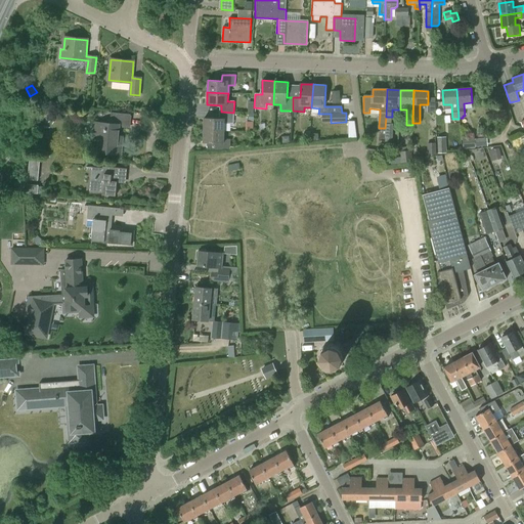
[(205,119),(205,131),(224,132),(224,124),(233,124),(233,113),(221,112),(220,120),(205,119)]
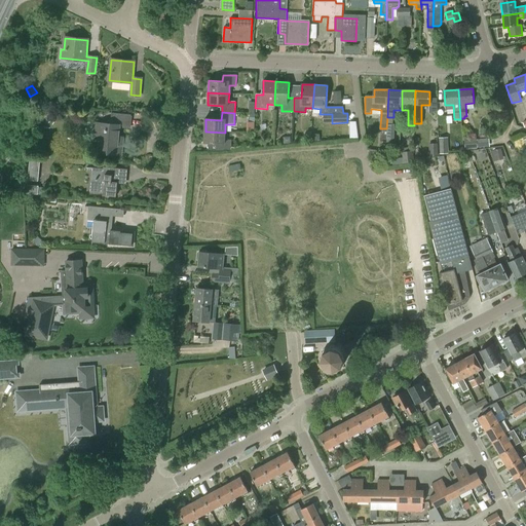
[(104,153),(120,155),(121,143),(117,142),(119,127),(130,128),(132,116),(130,116),(130,115),(111,113),(110,124),(97,123),(95,139),(106,140),(104,153)]
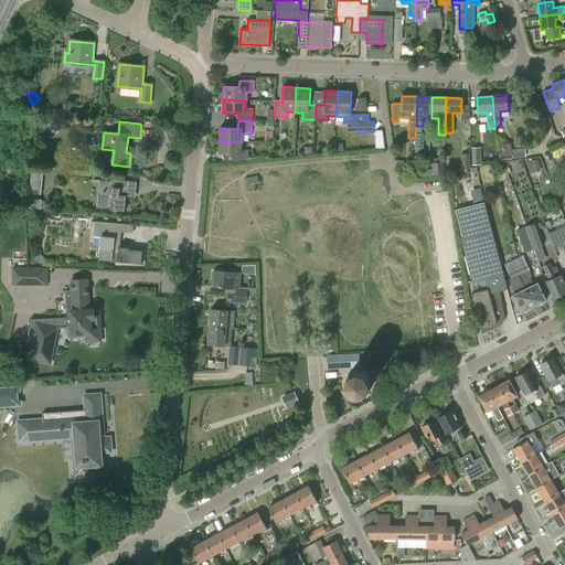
[(416,134),(415,149),(423,149),(424,134),(416,134)]
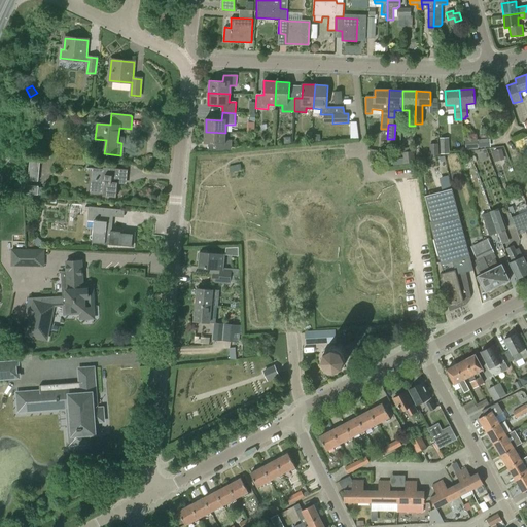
[(225,133),(206,132),(205,144),(218,144),(217,152),(231,151),(232,140),(224,139),(225,133)]
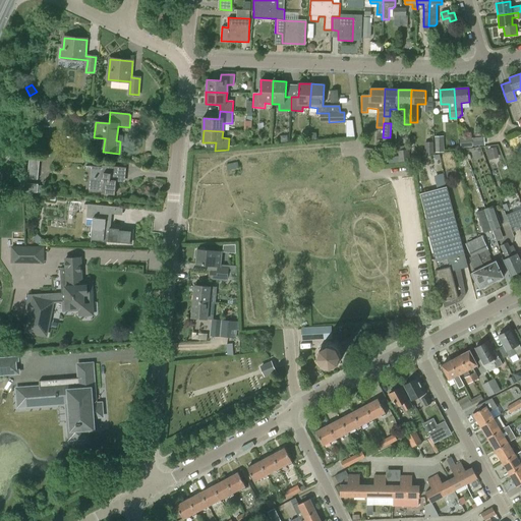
[(435,136),(436,153),(444,153),(444,136),(435,136)]
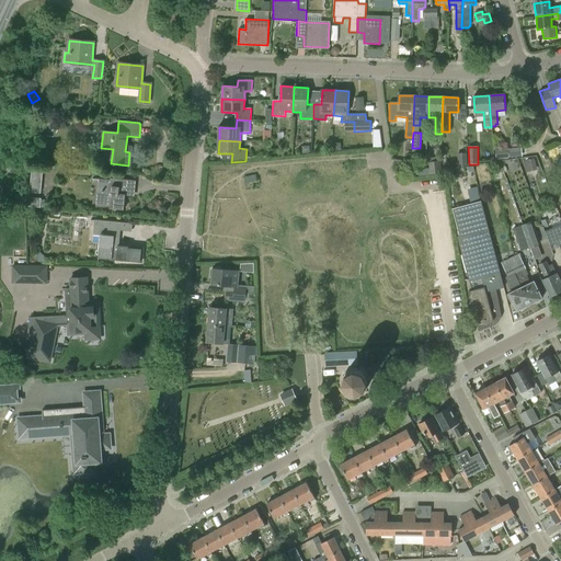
[(495,159),(510,158),(508,149),(495,150),(495,159)]
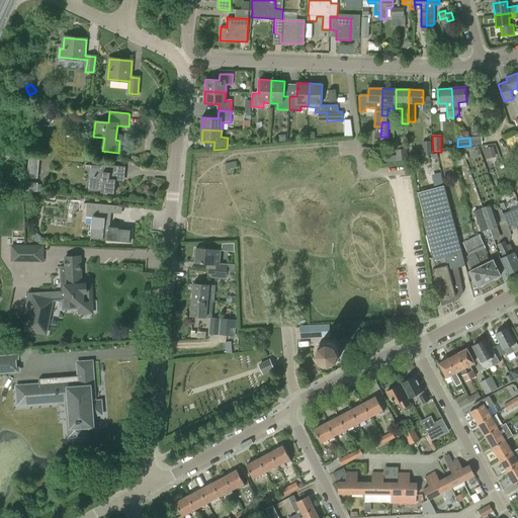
[(422,142),(422,153),(431,153),(431,142),(422,142)]
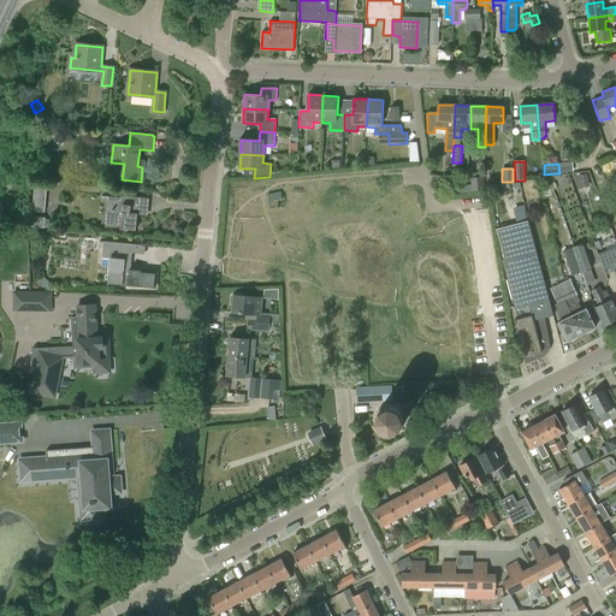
[(587,175),(574,177),(578,189),(590,187),(587,175)]
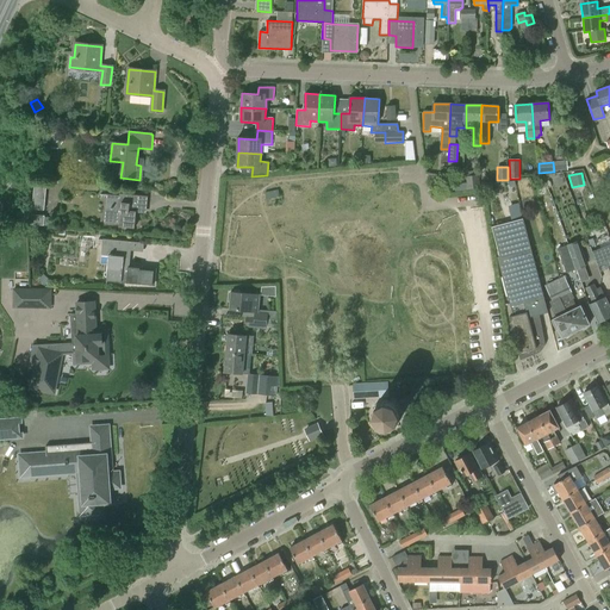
[(466,178),(467,191),(480,188),(479,175),(466,178)]
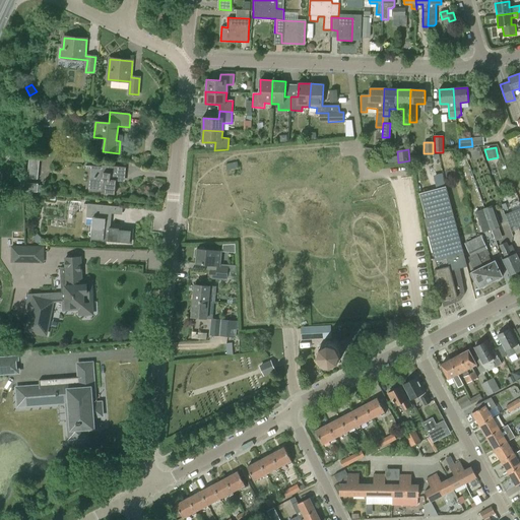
[(27,178),(38,179),(40,155),(29,154),(27,178)]
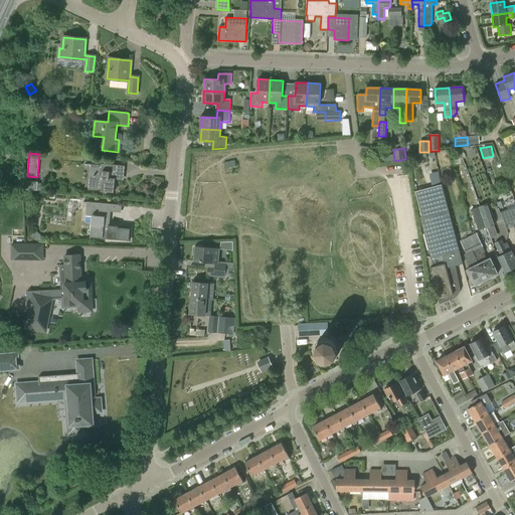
[(101,191),(114,192),(115,178),(109,177),(110,172),(123,173),(123,166),(102,164),(102,166),(91,165),(89,187),(101,188),(101,191)]
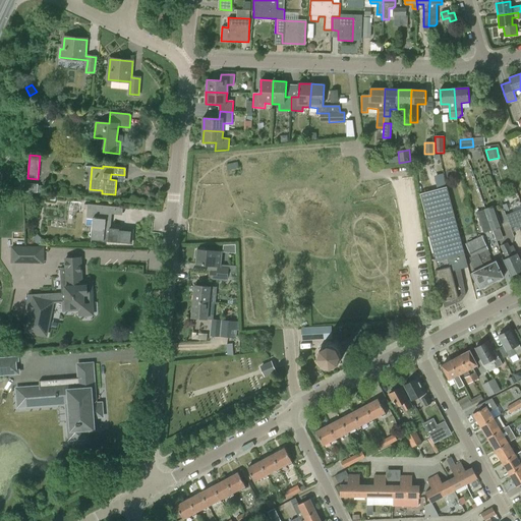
[(438,189),(419,193),(426,220),(424,220),(438,270),(436,271),(445,307),(460,299),(464,294),(460,269),(468,267),(443,173),(433,176),(438,189)]
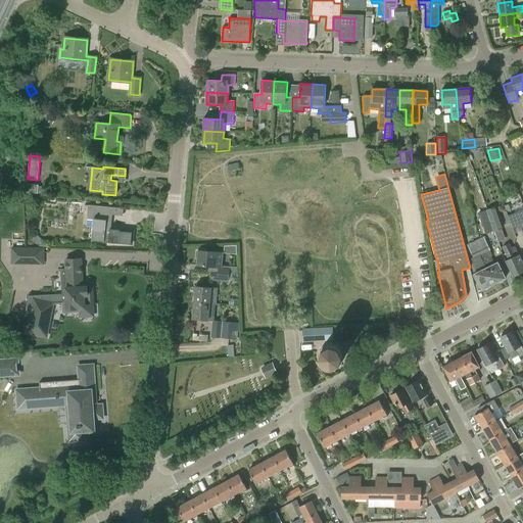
[(27,192),(43,194),(44,187),(38,186),(38,185),(27,184),(27,192)]
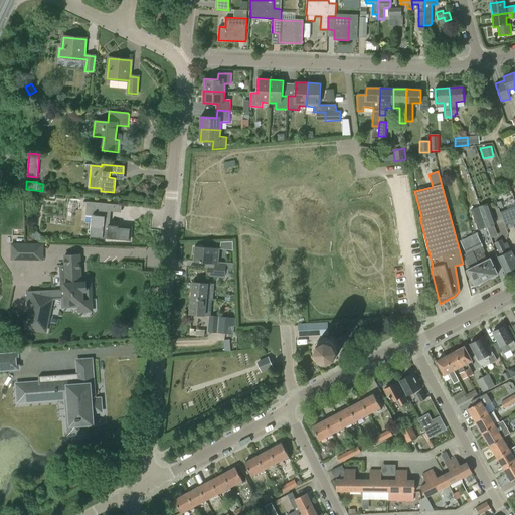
[(109,225),(111,205),(88,202),(87,215),(92,216),(90,236),(129,240),(130,229),(118,227),(118,226),(109,225)]
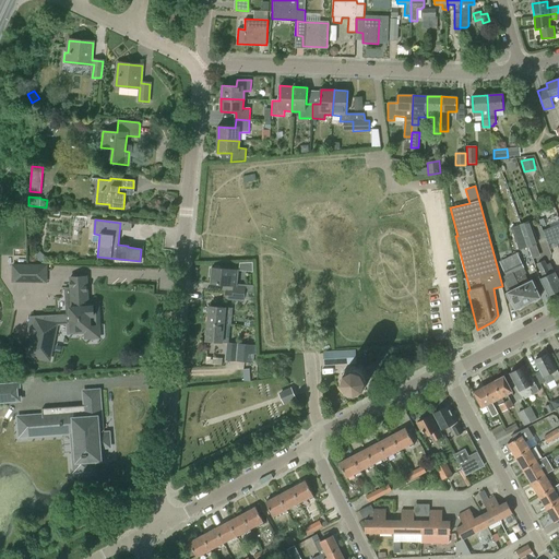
[(519,225),(527,248),(538,244),(531,222),(519,225)]
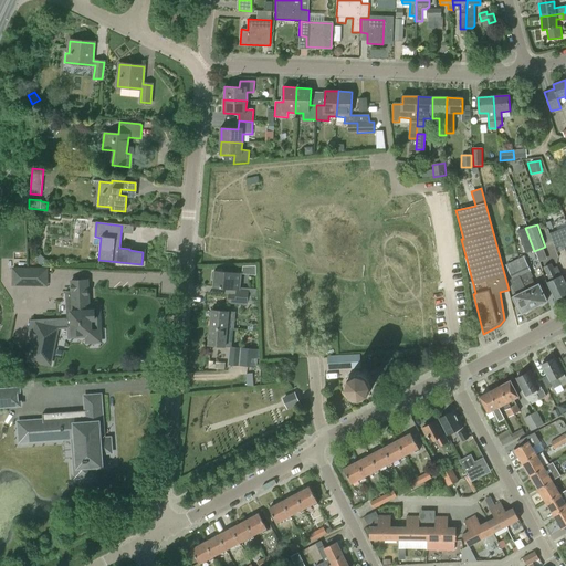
[(565,227),(559,230),(549,233),(549,234),(557,252),(564,250),(565,255),(565,227)]
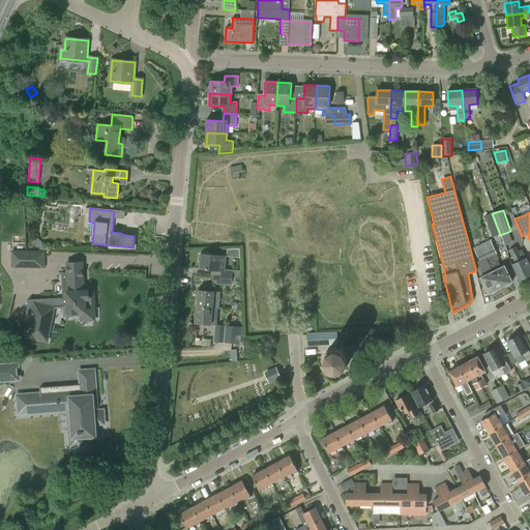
[(492,238),(500,235),(492,213),(484,216),(492,238)]
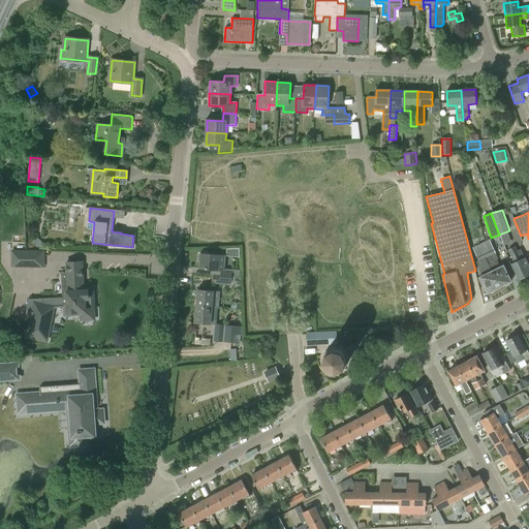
[(38,247),(44,243),(39,238),(34,242),(38,247)]
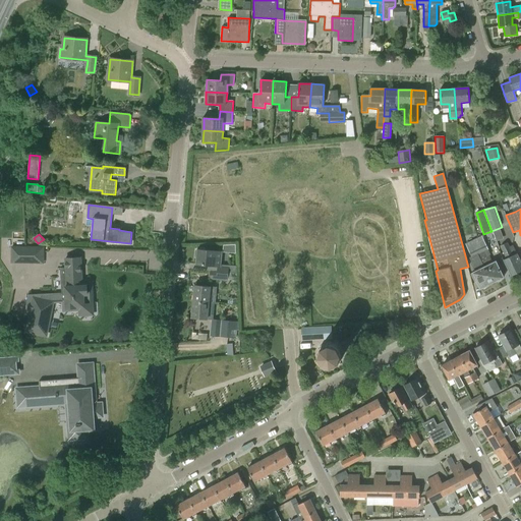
[(520,262),(513,245),(510,247),(507,242),(500,246),(506,259),(504,261),(511,276),(520,270),(520,266),(519,262),(520,262)]
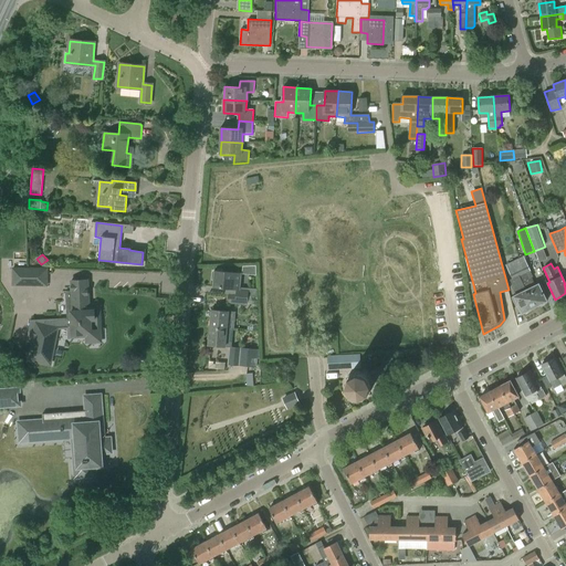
[(258,274),(258,264),(243,264),(243,274),(258,274)]
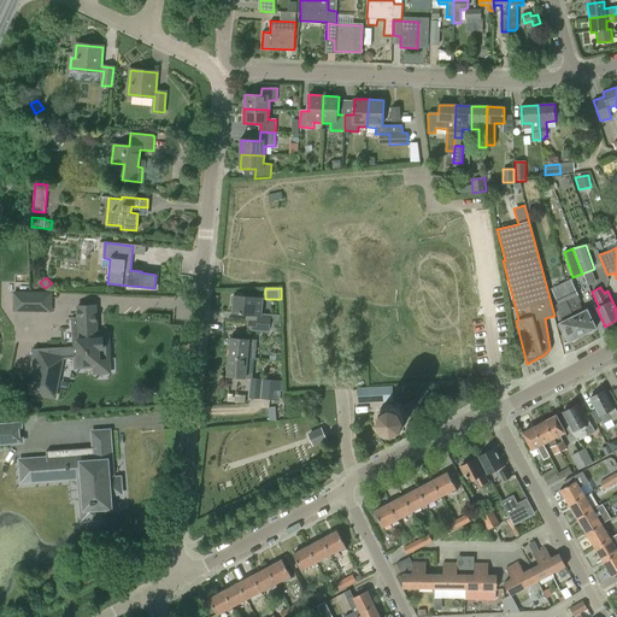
[(574,288),(563,294),(582,335),(588,333),(591,334),(593,333),(594,329),(597,329),(592,319),(594,319),(589,309),(583,311),(580,303),(576,305),(574,298),(579,295),(574,288)]
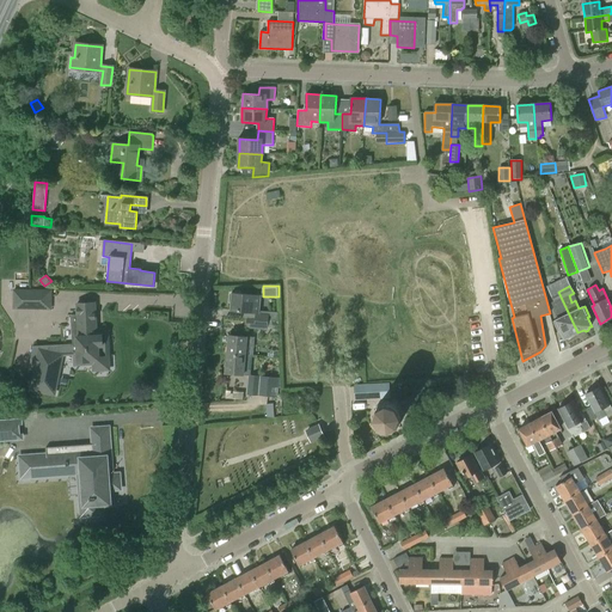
[(13,310),(51,310),(51,289),(13,289),(13,310)]
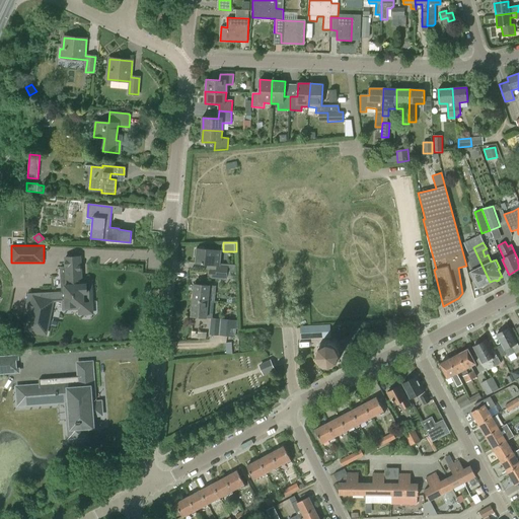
[(490,282),(473,247),(466,250),(469,255),(467,256),(470,263),(469,263),(473,271),(469,273),(473,281),(474,280),(478,288),(480,287),(482,288),(485,286),(485,285),(490,282)]
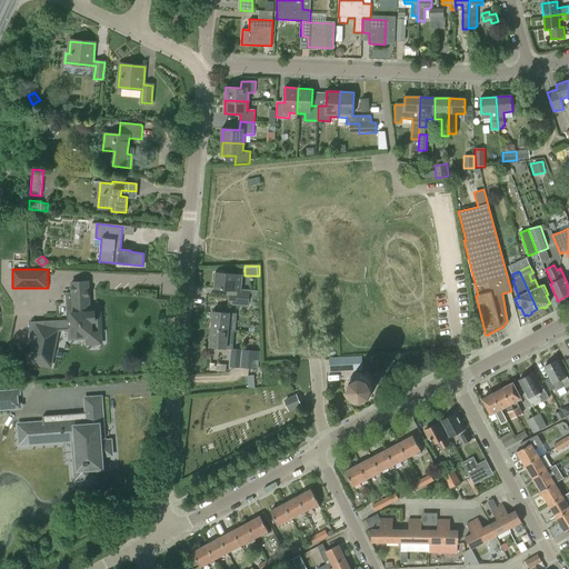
[(251,298),(256,299),(256,298),(259,298),(258,290),(240,289),(241,275),(217,272),(216,288),(238,290),(237,296),(230,295),(230,297),(249,298),(250,298),(251,298)]
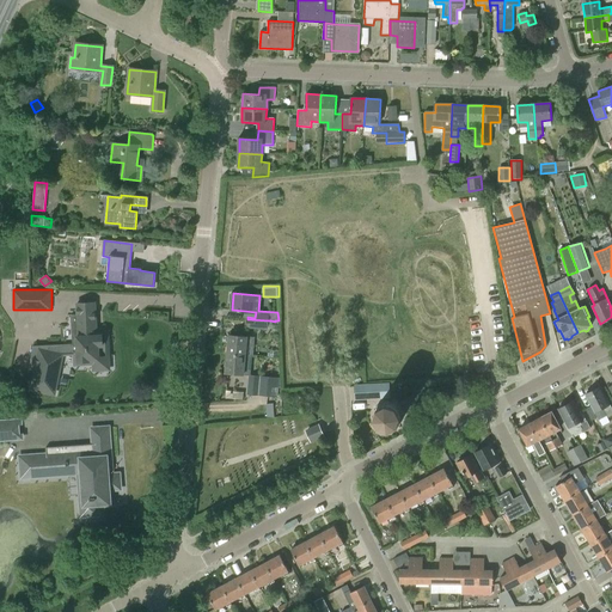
[(32,389),(54,393),(61,355),(78,354),(78,363),(80,365),(89,365),(90,363),(90,360),(99,360),(98,346),(106,346),(109,343),(109,337),(106,335),(97,336),(95,303),(77,304),(78,314),(74,314),(74,324),(72,325),(73,344),(34,347),(31,359),(38,360),(32,389)]
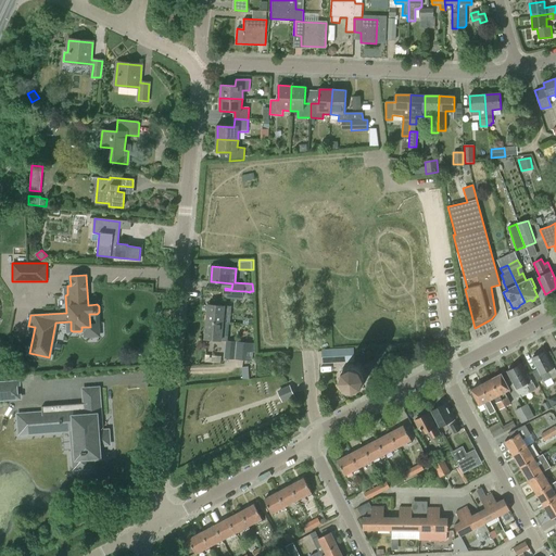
[(243,300),(243,291),(225,290),(224,299),(243,300)]
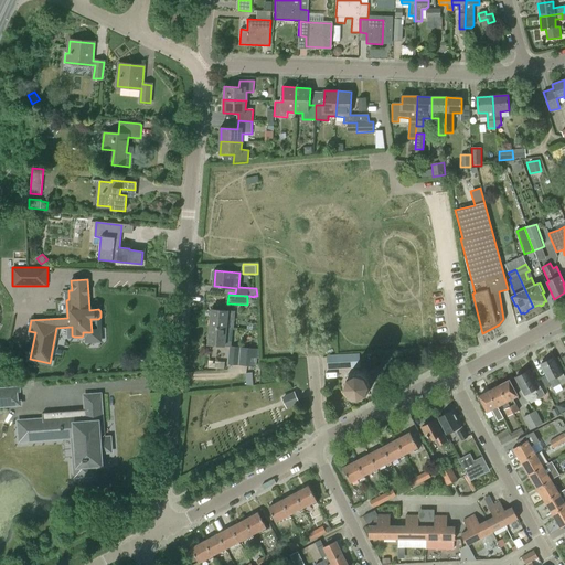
[(212,309),(210,328),(233,330),(233,329),(234,319),(232,319),(233,311),(227,311),(212,309)]
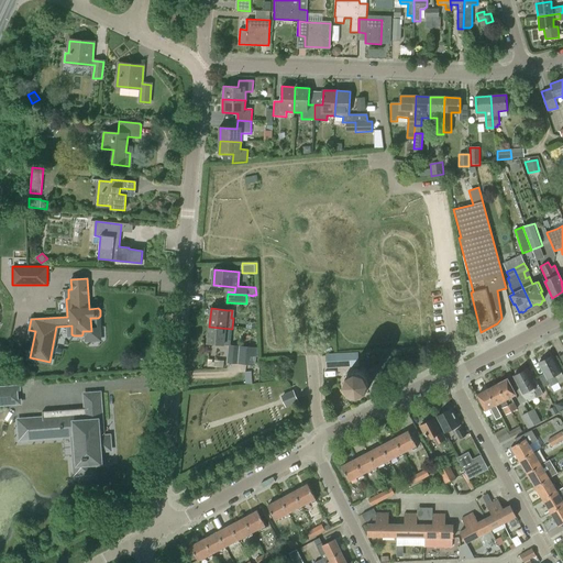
[(209,327),(208,343),(223,345),(229,345),(230,345),(232,329),(209,327)]
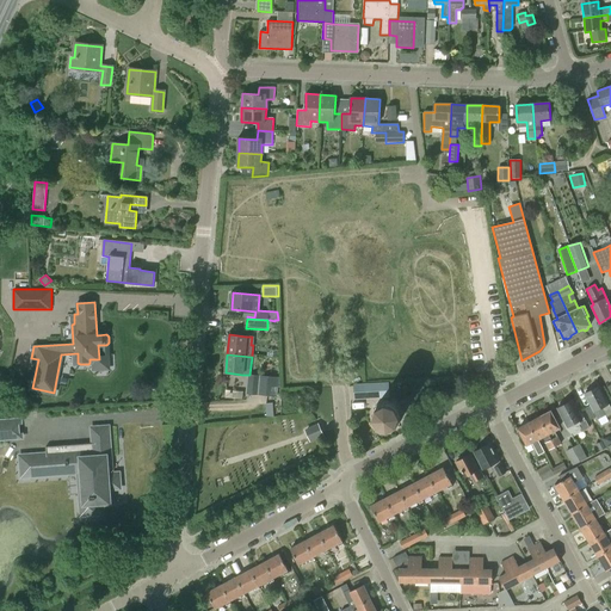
[(248,375),(246,394),(258,395),(277,396),(278,387),(281,387),(281,377),(260,376),(250,375),(248,375)]
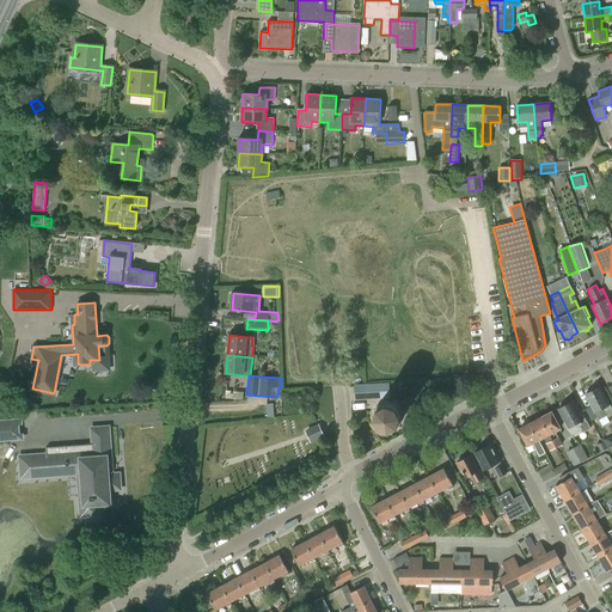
[(390,398),(389,383),(367,384),(368,399),(390,398)]
